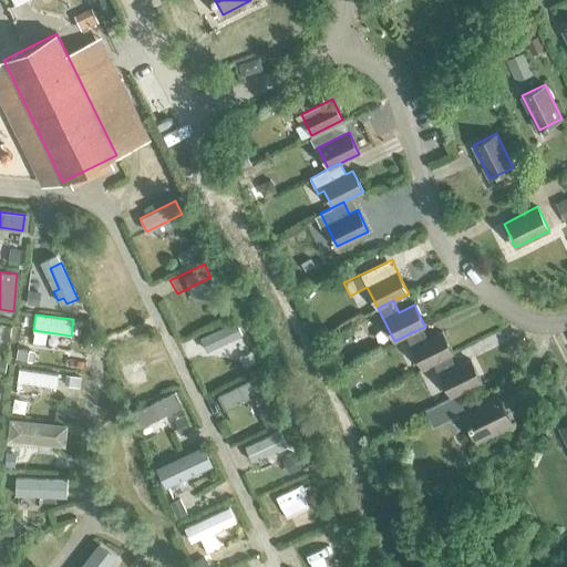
[(208,352),(237,338),(230,323),(202,338),(208,352)]
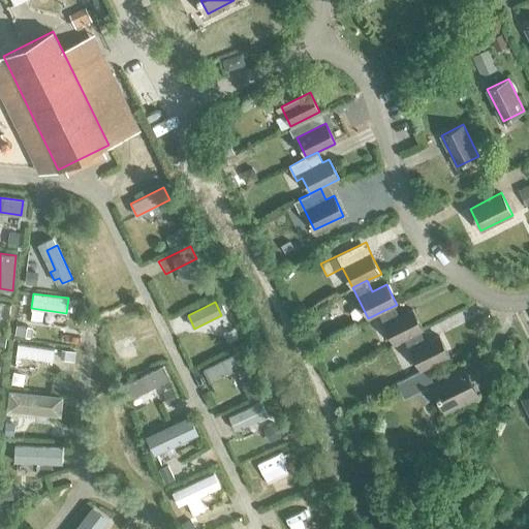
[(394,306),(378,313),(394,344),(423,330),(412,310),(399,316),(394,306)]
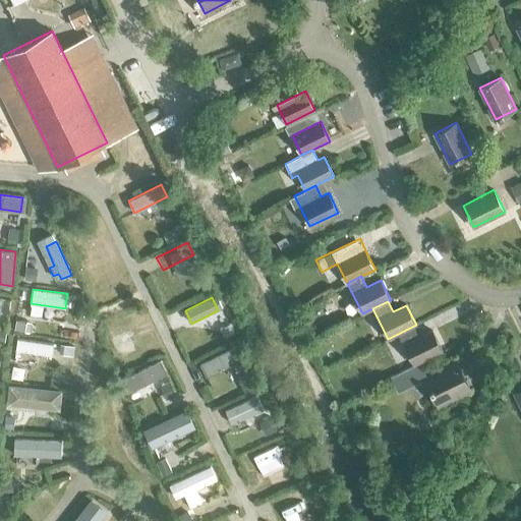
[(115,333),(140,322),(135,311),(110,323),(115,333)]
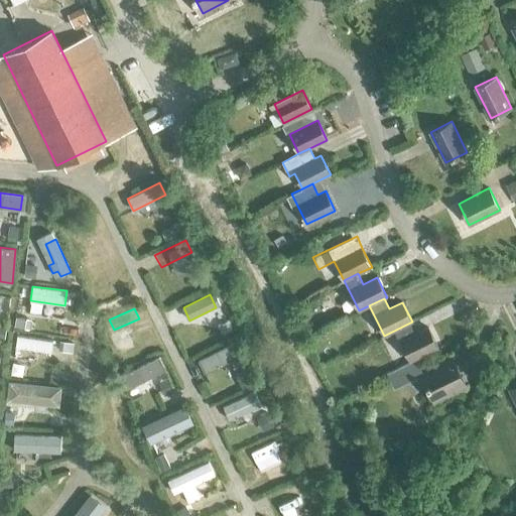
[(400,342),(410,361),(438,348),(428,328),(400,342)]
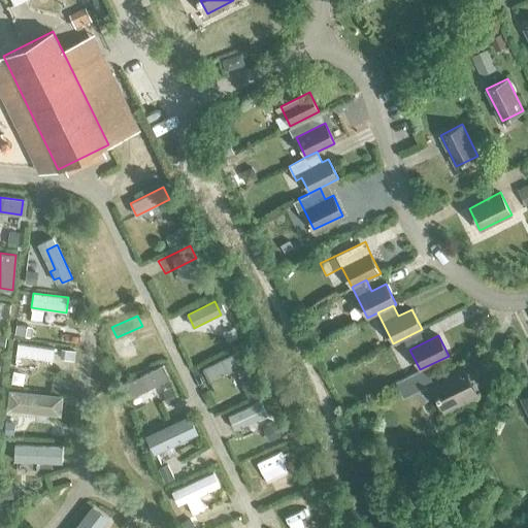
[(15,355),(52,360),(54,349),(18,342),(15,355)]
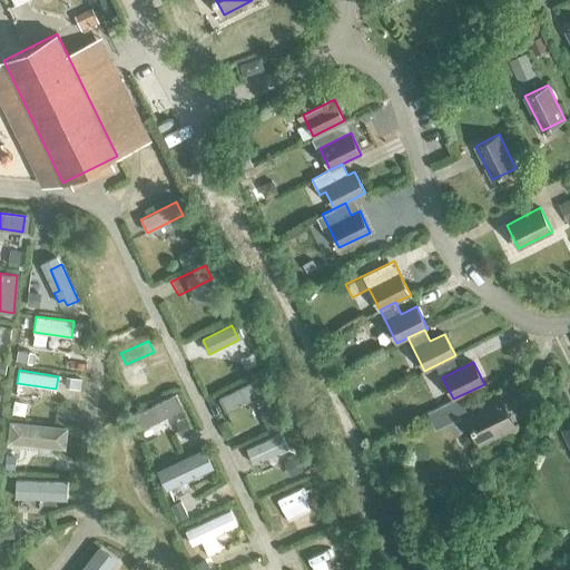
[(225,412),(265,392),(258,377),(218,397),(225,412)]
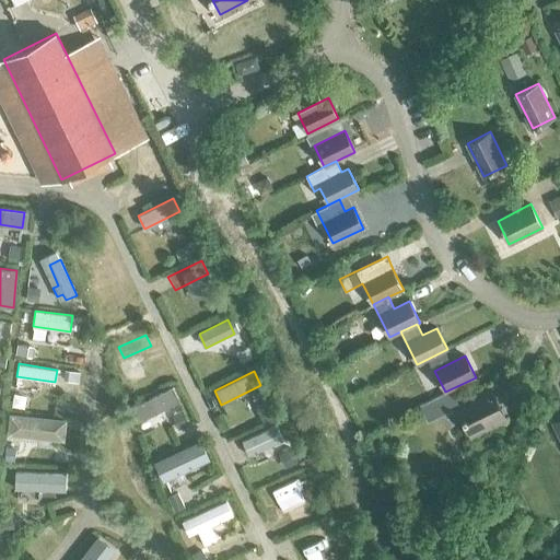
[(137,421),(179,400),(172,386),(130,407),(137,421)]
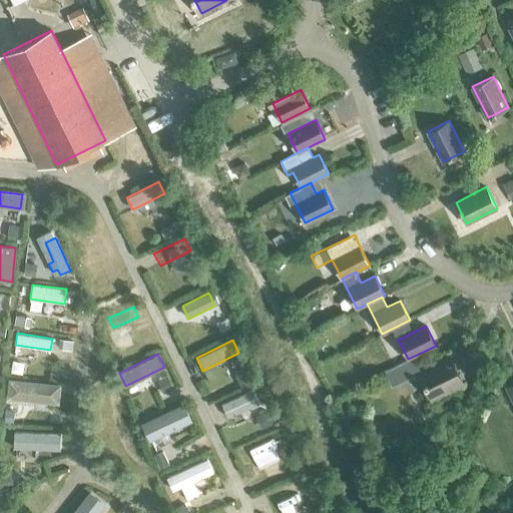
[(419,371),(433,399),(461,386),(447,357),(419,371)]
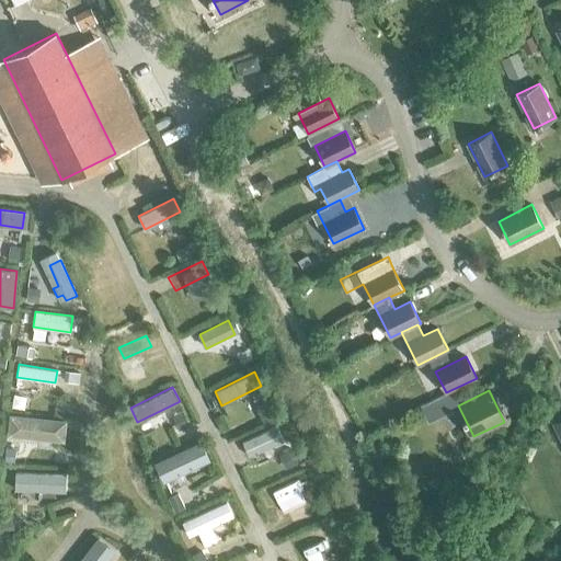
[(264,424),(277,418),(268,401),(256,408),(264,424)]
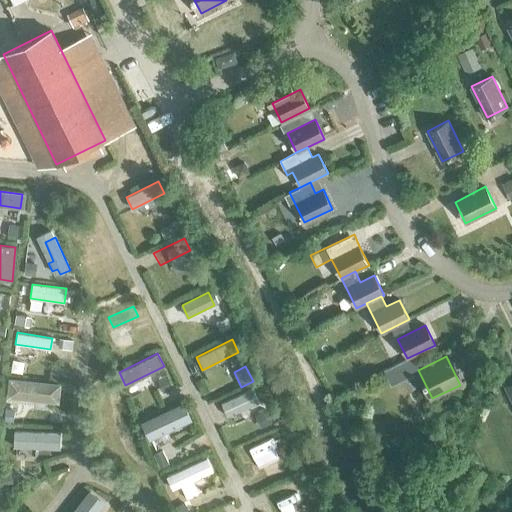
[(7,397),(58,402),(60,383),(9,378),(7,397)]
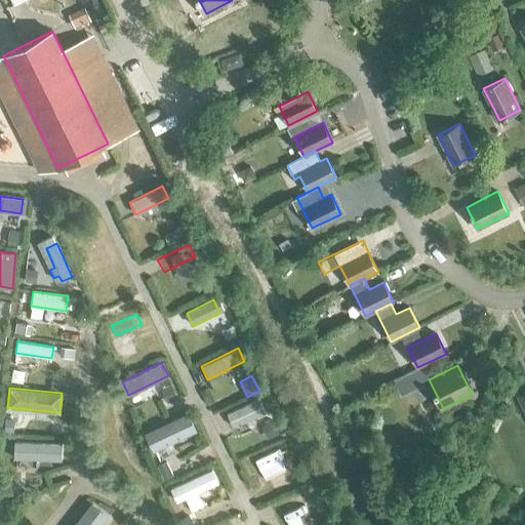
[(225,425),(265,408),(258,395),(219,411),(225,425)]
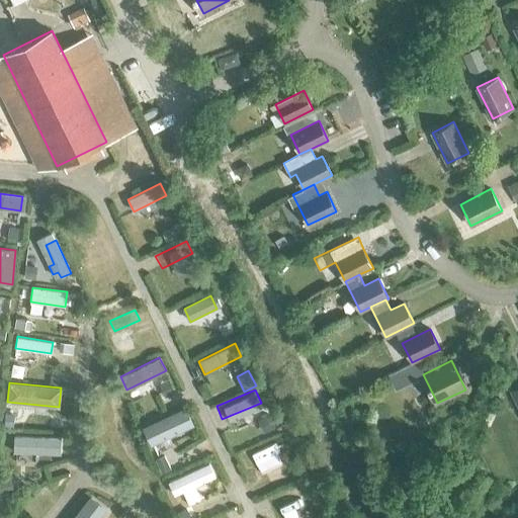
[(151,445),(194,424),(185,406),(143,427),(151,445)]
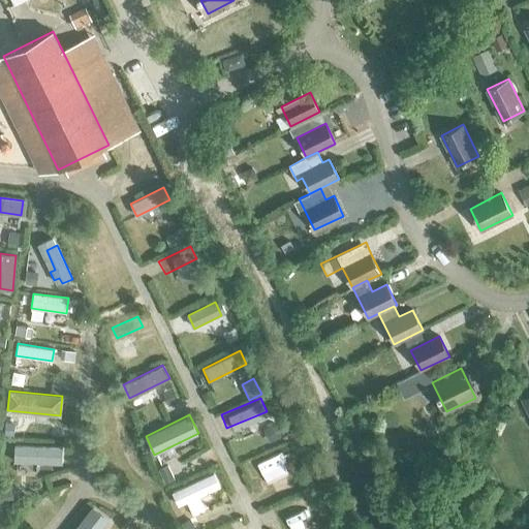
[(62,445),(21,443),(20,458),(61,459),(62,445)]
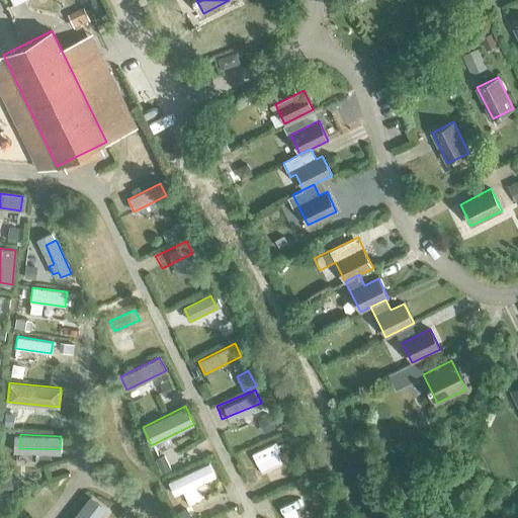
[(253,460),(277,448),(272,438),(248,449),(253,460)]
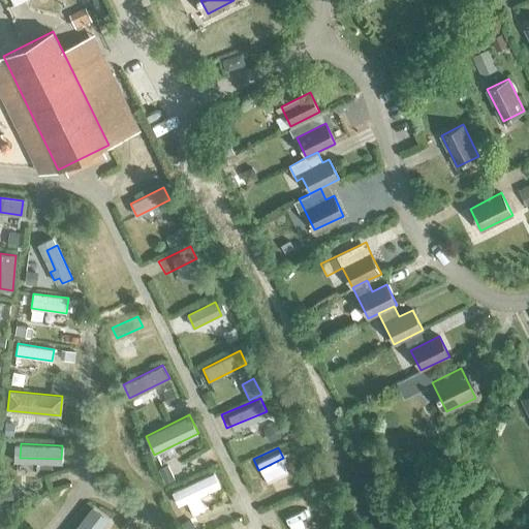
[(178,505),(220,486),(214,473),(172,493),(178,505)]
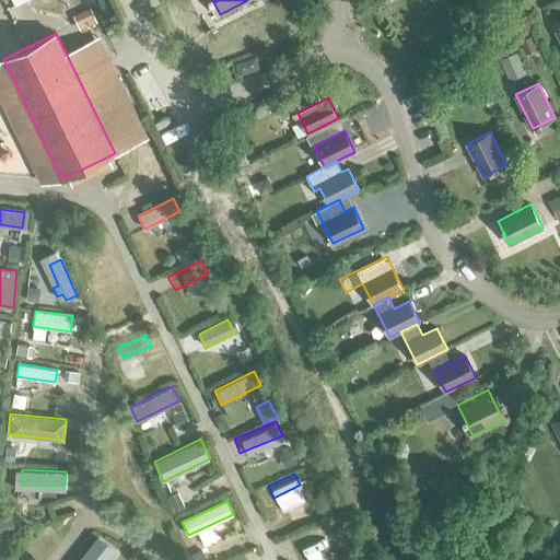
[(323,521),(289,537),(295,549),(312,541),(312,543),(323,538),(322,537),(329,534),(323,521)]
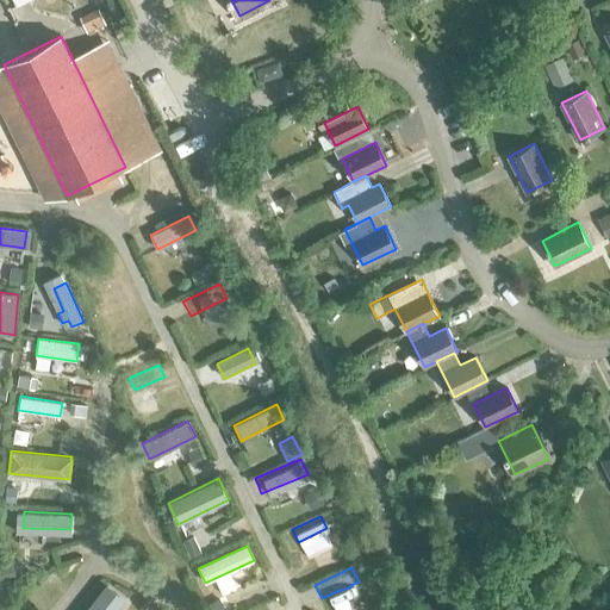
[(116,609),(125,598),(106,584),(85,609),(116,609)]
